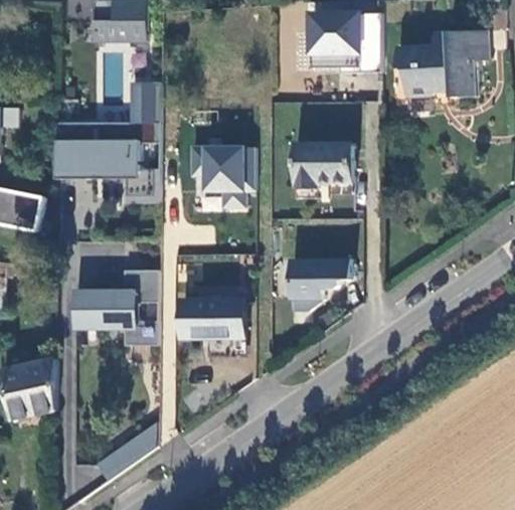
[(66,0),(65,23),(89,24),(88,46),(145,48),(147,5),(98,3),(98,0),(66,0)]
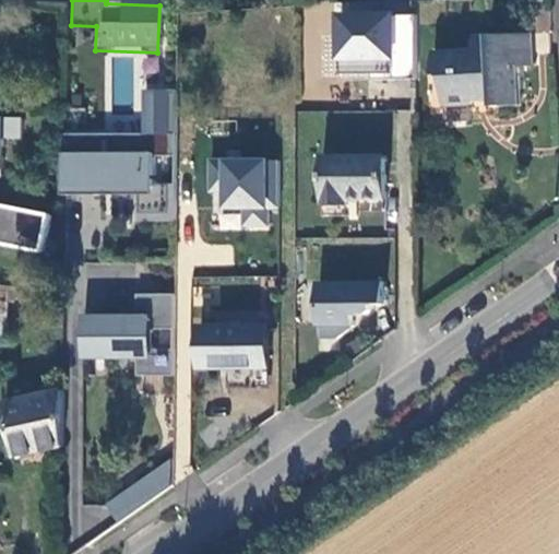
[(329,79),(412,82),(415,16),(332,13),(329,79)]
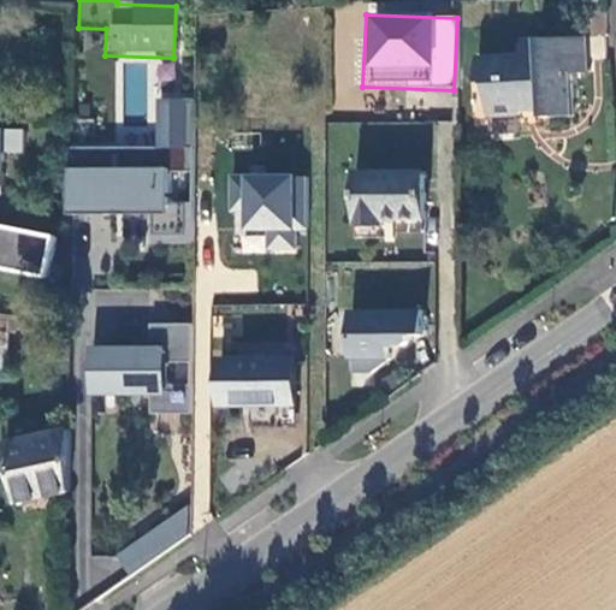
[(543,110),(543,119),(573,118),(573,73),(584,73),(582,40),(521,40),(521,53),(479,54),(480,82),(486,82),(489,113),(522,113),(522,108),(543,110)]
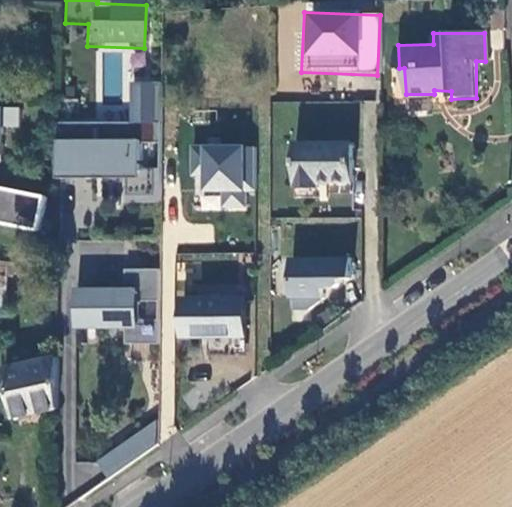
[(0,163),(1,164),(2,132),(19,132),(20,111),(0,110),(0,163)]
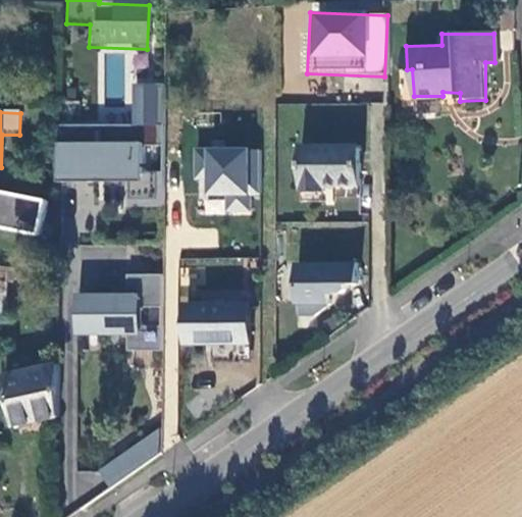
[(162,123),(57,124),(57,182),(127,181),(127,205),(162,205),(162,170),(142,170),(141,144),(162,144),(162,123)]
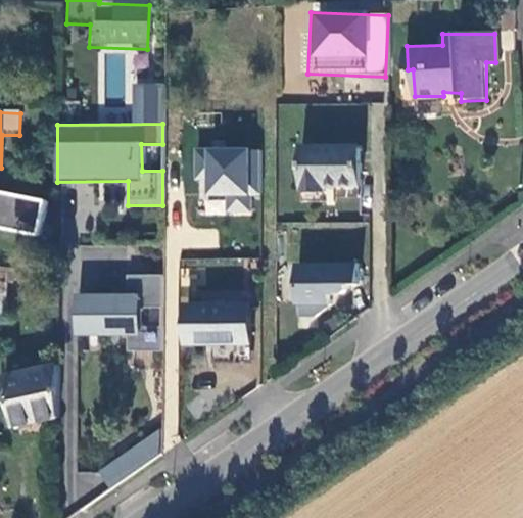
[(360,145),(302,144),(302,191),(327,191),(327,185),(360,185),(360,145)]
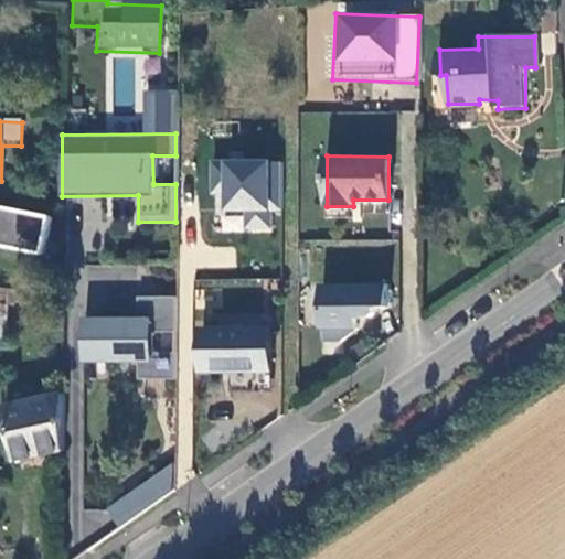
[(0,211),(0,249),(43,255),(48,217),(0,211)]
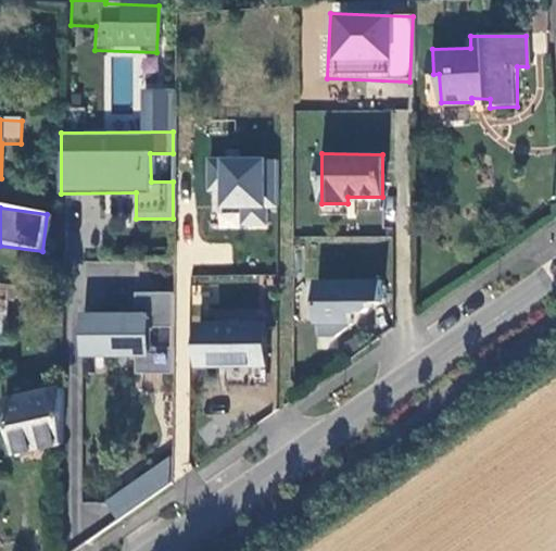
[(26,295),(26,280),(0,280),(0,343),(4,343),(4,295),(26,295)]
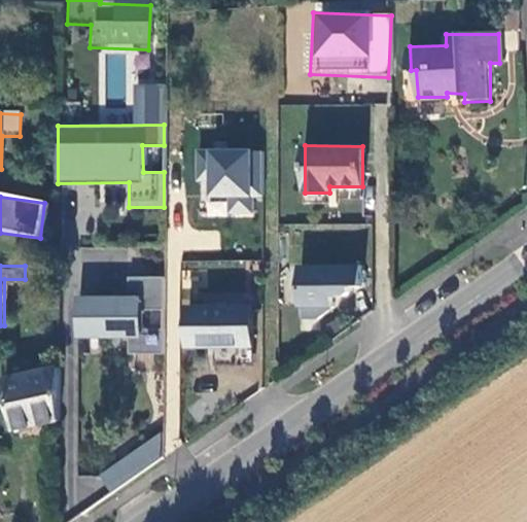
[(334,321),(335,296),(361,297),(362,270),(294,269),(293,320),(334,321)]
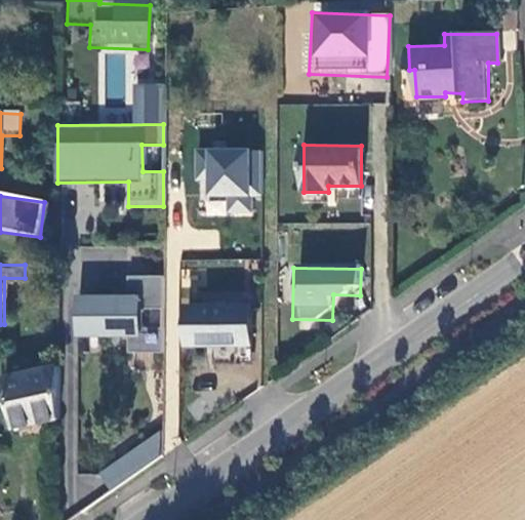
[(125,294),(75,294),(75,330),(125,329),(126,351),(161,351),(161,324),(162,274),(125,275),(125,294)]
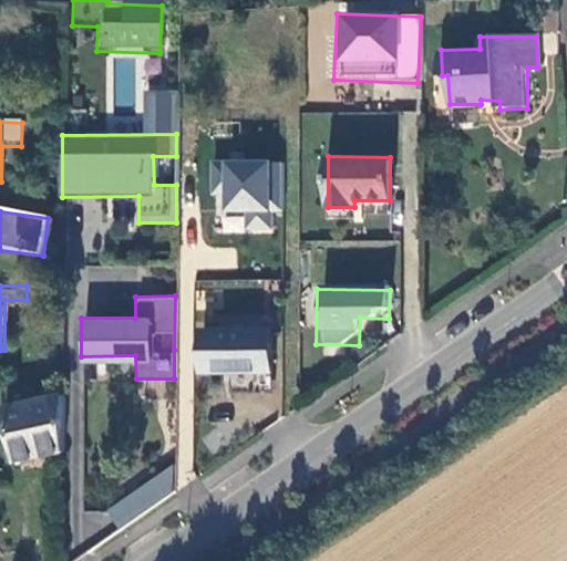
[(267,329),(202,330),(203,370),(268,369),(267,329)]
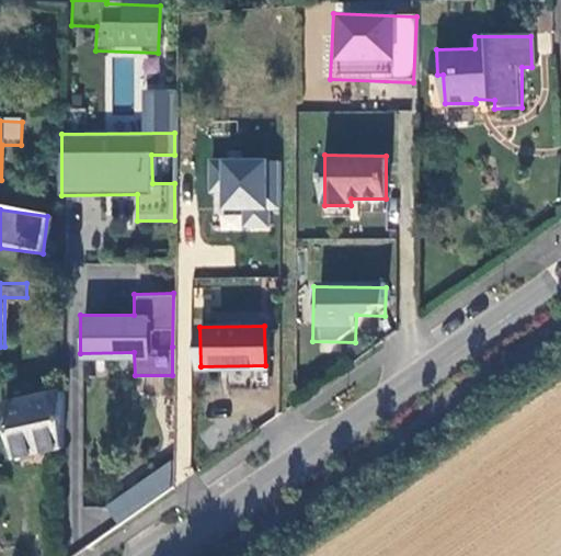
[(16,460),(64,449),(64,399),(64,392),(4,405),(16,460)]
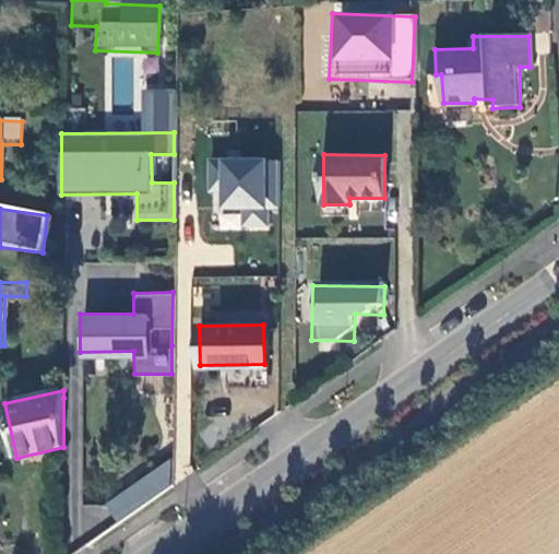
[(169,458),(104,504),(119,526),(171,488),(171,458),(169,458)]
